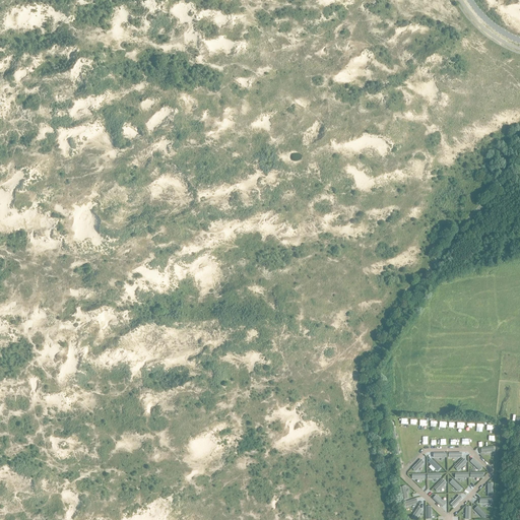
[(464,459),(455,468),(458,471),(467,462),(464,459)]
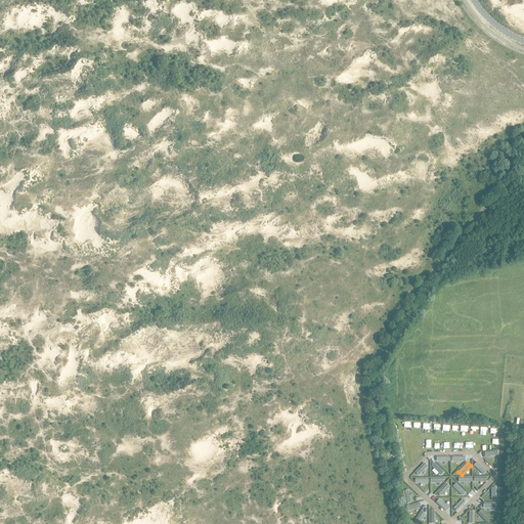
[(478,463),(475,466),(483,474),(486,471),(478,463)]
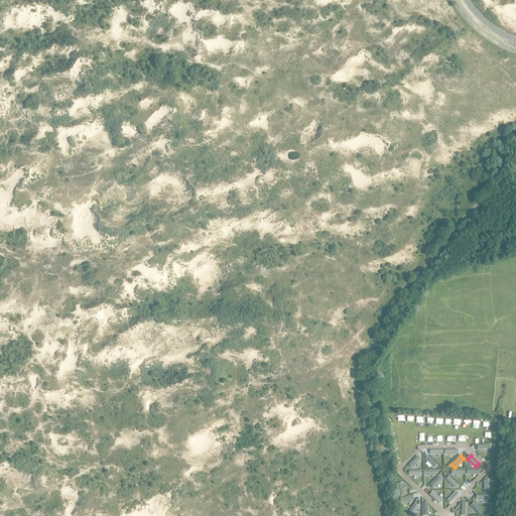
[(409,465),(412,468),(420,460),(417,457),(409,465)]
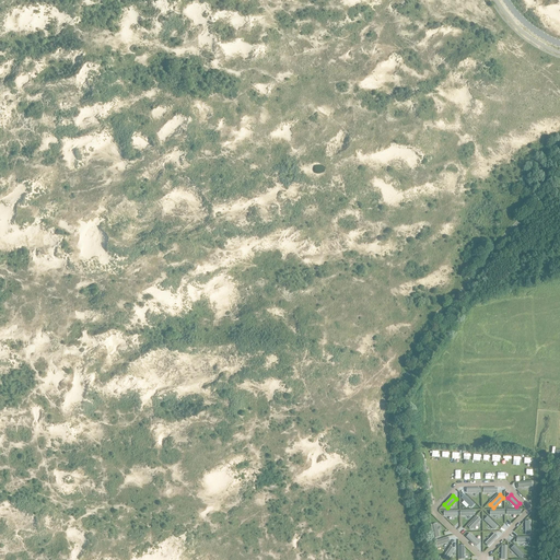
[(466,496),(463,499),(471,506),(475,503),(466,496)]
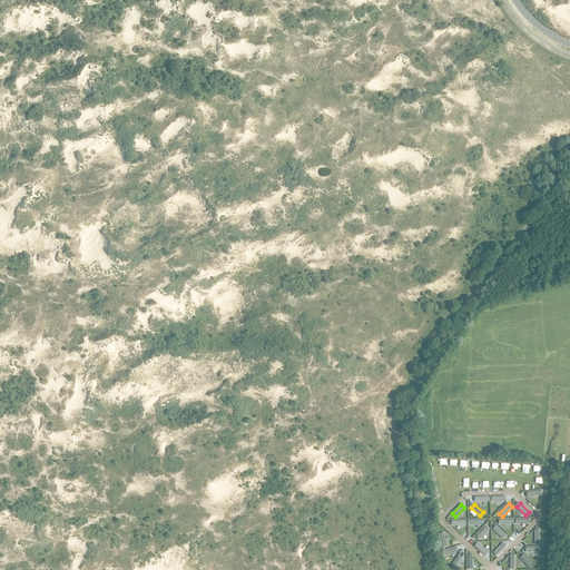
[(488,529),(484,526),(477,536),(480,538),(488,529)]
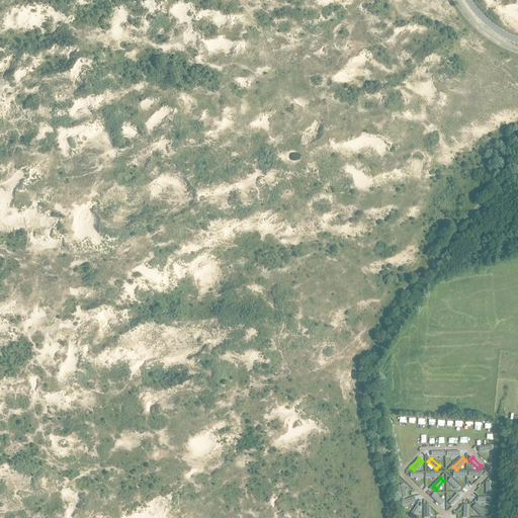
[(451,478),(448,481),(456,489),(459,486),(451,478)]
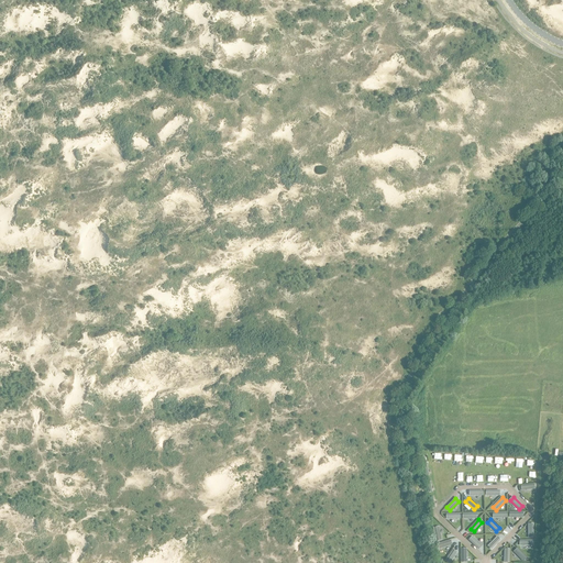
[(478,549),(482,545),(472,537),(470,540),(478,549)]
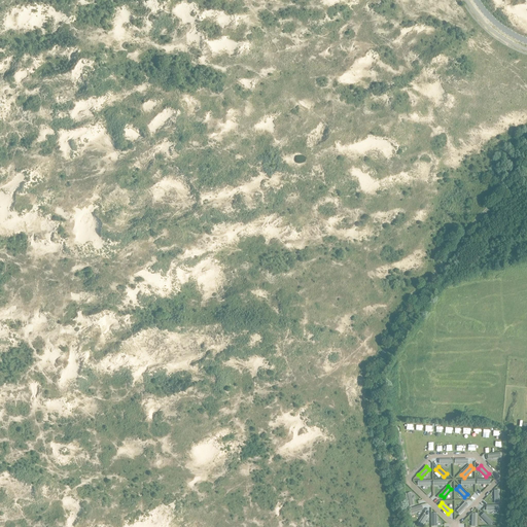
[(467,506),(464,503),(457,512),(459,515),(467,506)]
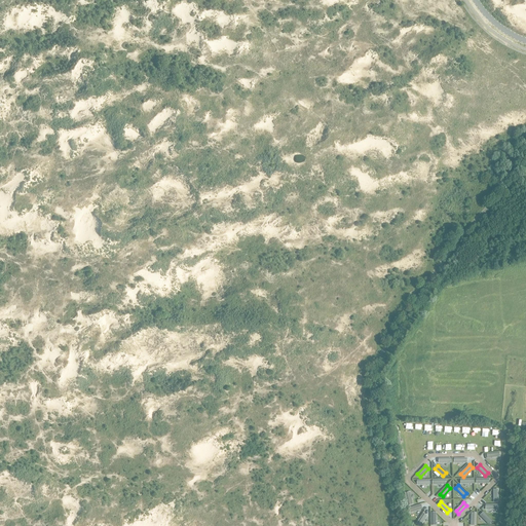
[(428,513),(425,511),(419,521),(422,523),(428,513)]
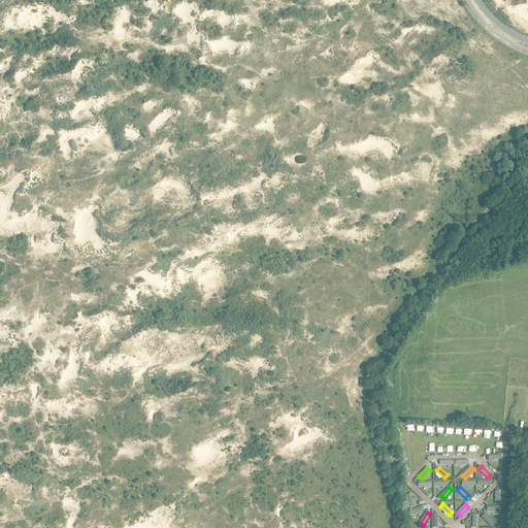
[(485,514),(482,517),(490,525),(493,522),(485,514)]
